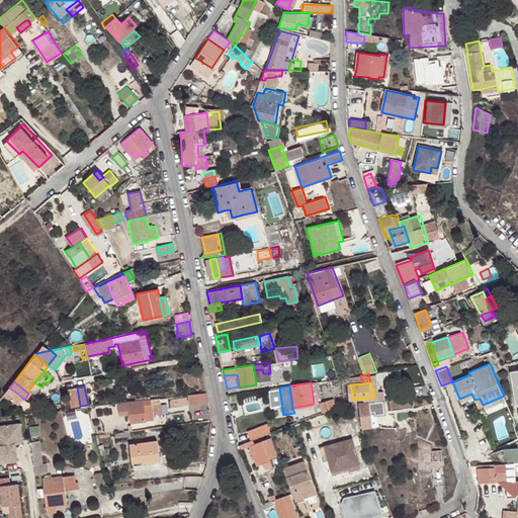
[(9,387),(2,395),(13,404),(20,396),(9,387)]
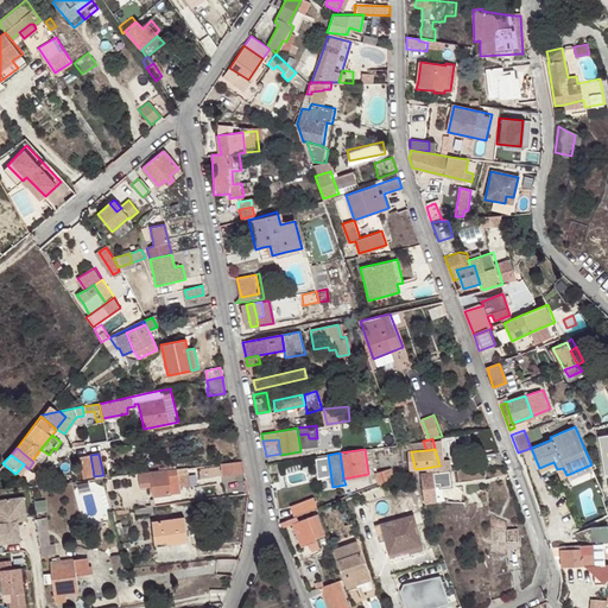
[(83,479),(94,476),(90,455),(80,457),(83,479)]
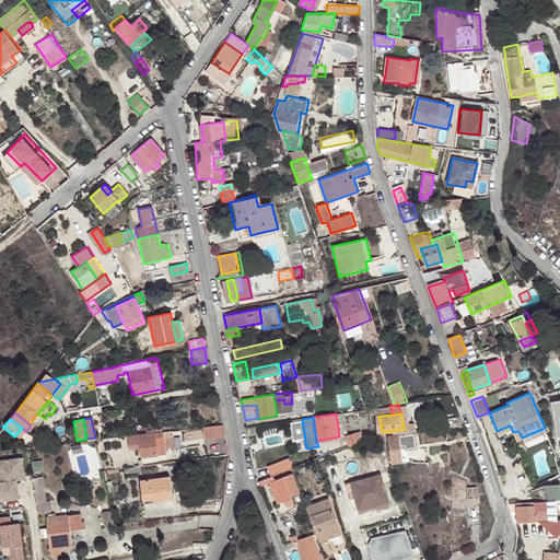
[(144,430),(161,428),(160,421),(143,422),(144,430)]
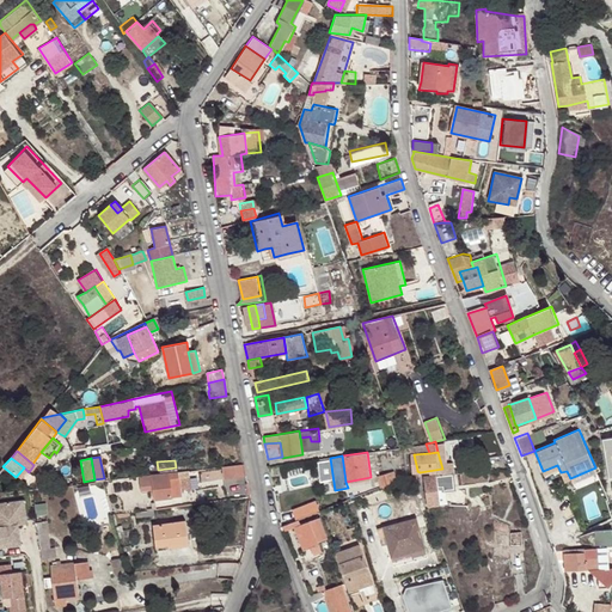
[(245,476),(243,464),(227,465),(228,477),(245,476)]
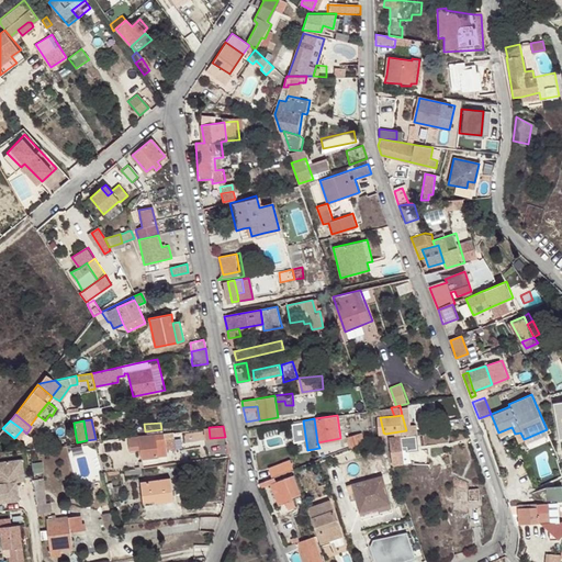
[(512,427),(498,433),(501,440),(515,434),(512,427)]
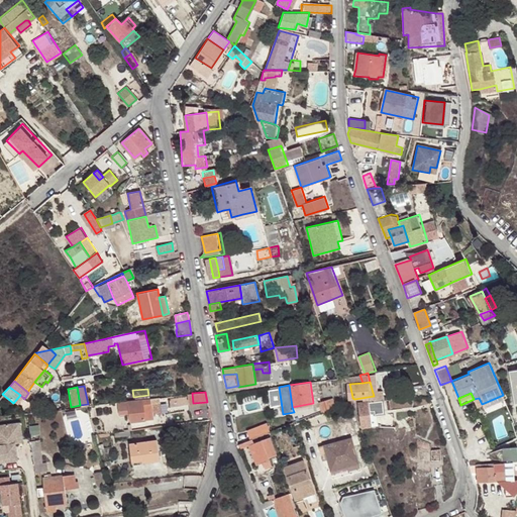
[(503,395),(482,404),(483,407),(504,398),(503,395)]
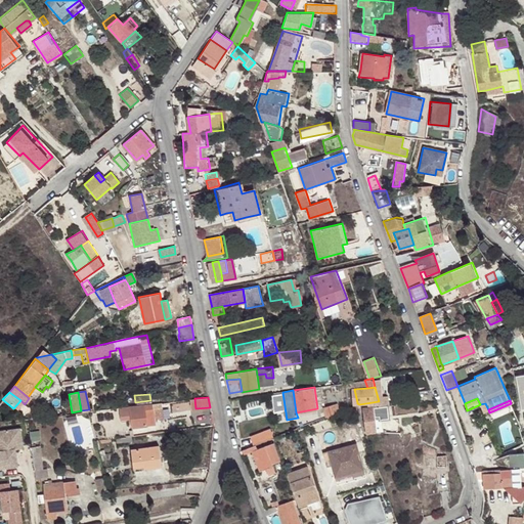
[(328,416),(338,412),(335,403),(324,406),(328,416)]
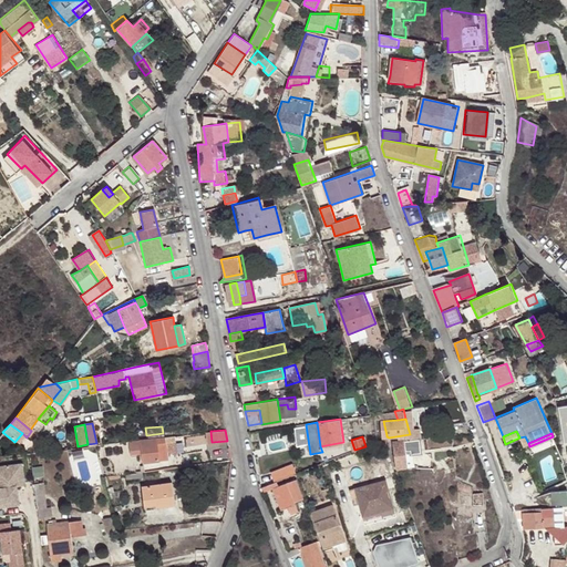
[(166,460),(164,442),(163,437),(154,439),(154,442),(156,461),(166,460)]
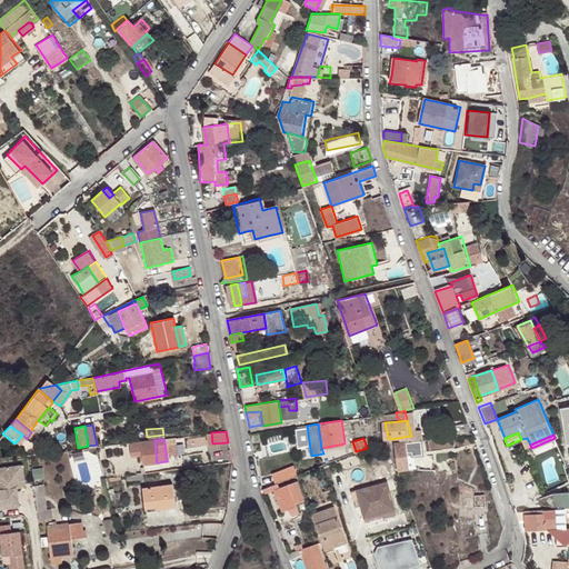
[(410,441),(412,456),(425,455),(423,439),(410,441)]
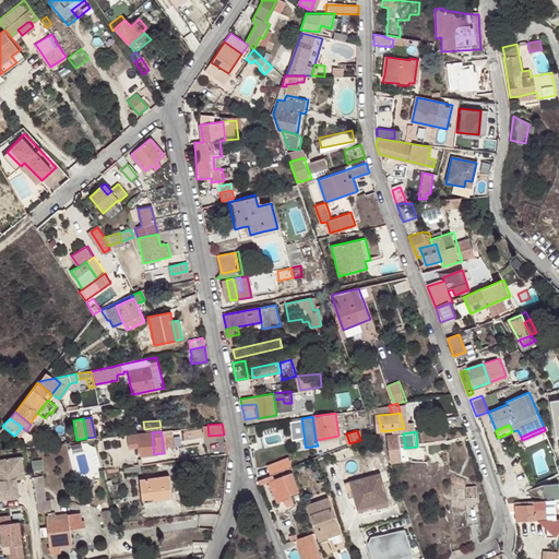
[(391,435),(394,462),(405,460),(405,448),(403,433),(391,435)]
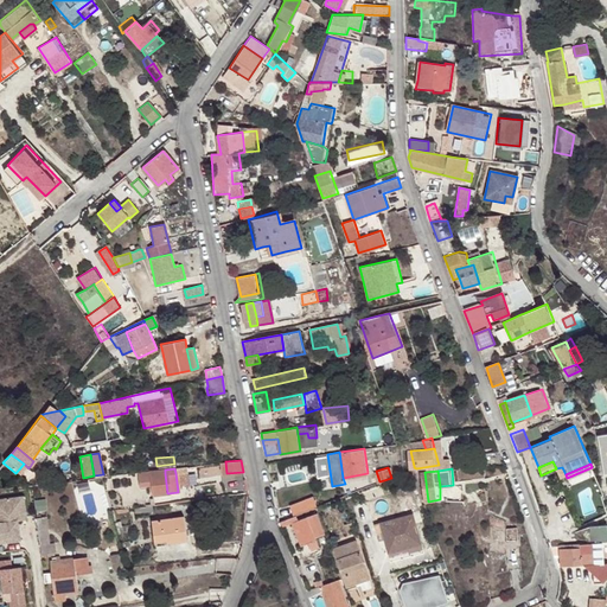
[(152,494),(167,493),(165,473),(149,474),(152,494)]
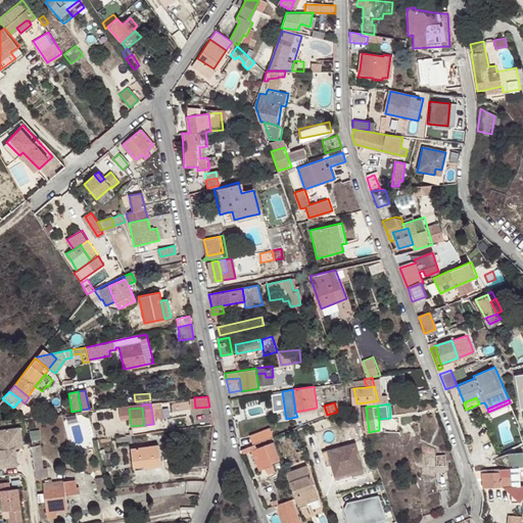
[(268,438),(275,435),(271,426),(263,430),(267,438),(268,438)]
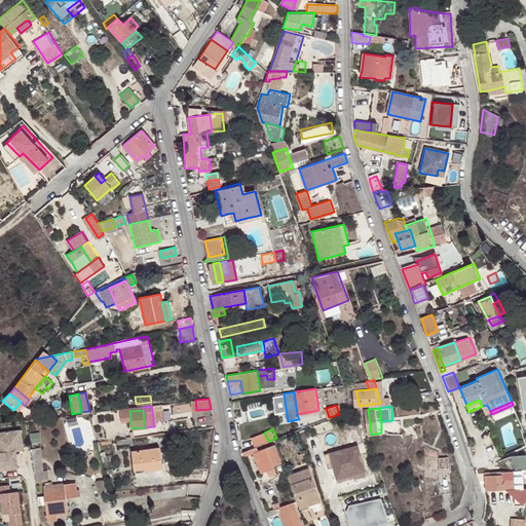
[(21,429),(0,431),(0,433),(1,443),(0,443),(0,470),(17,467),(15,451),(14,446),(23,445),(21,429)]
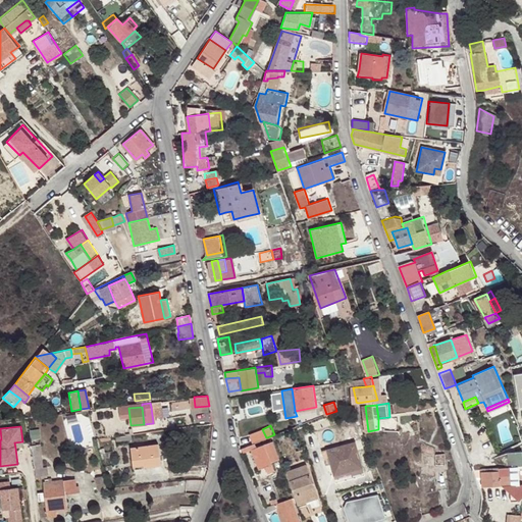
[(256,442),(266,437),(262,429),(249,433),(252,442),(256,442)]
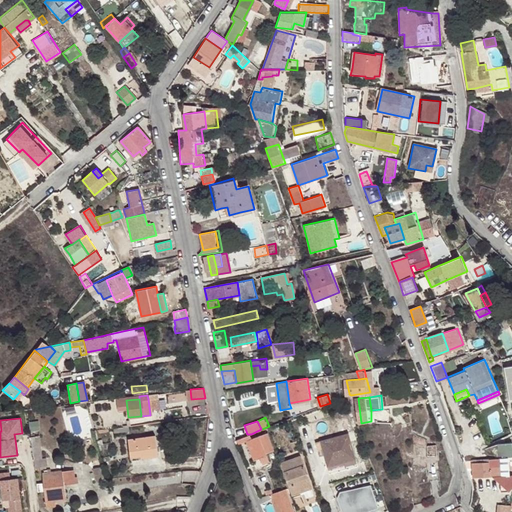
[(321,436),(330,470),(359,461),(349,428),(321,436)]
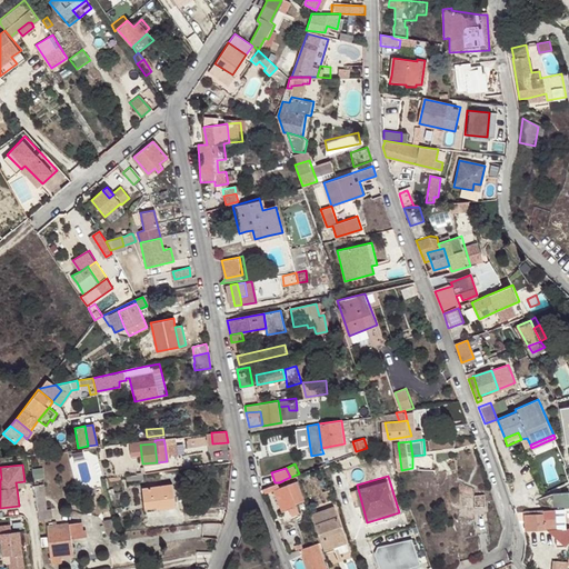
[(299,480),(281,487),(275,489),(276,489),(282,510),(289,508),(291,513),(299,511),(297,506),(296,502),(306,500),(299,480)]
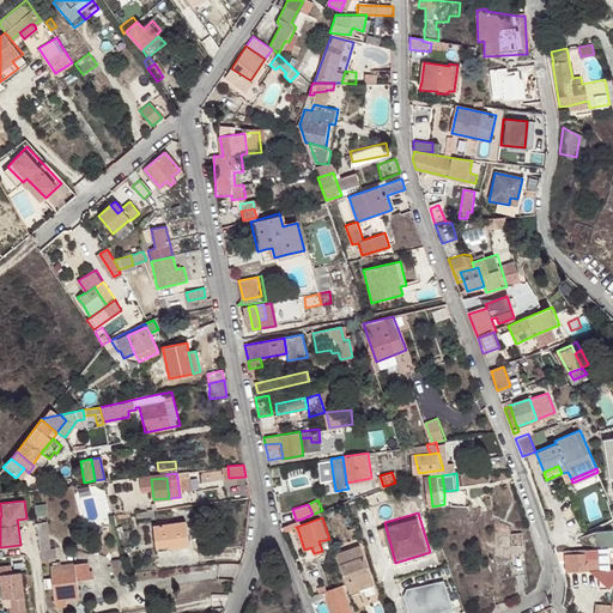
[(196,544),(193,520),(161,525),(163,545),(175,544),(176,546),(196,544)]
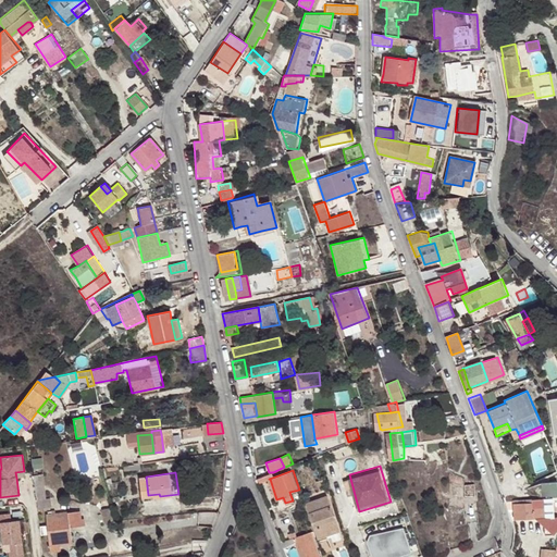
[(275,477),(273,472),(269,472),(268,473),(256,479),(258,483),(269,479),(275,477)]
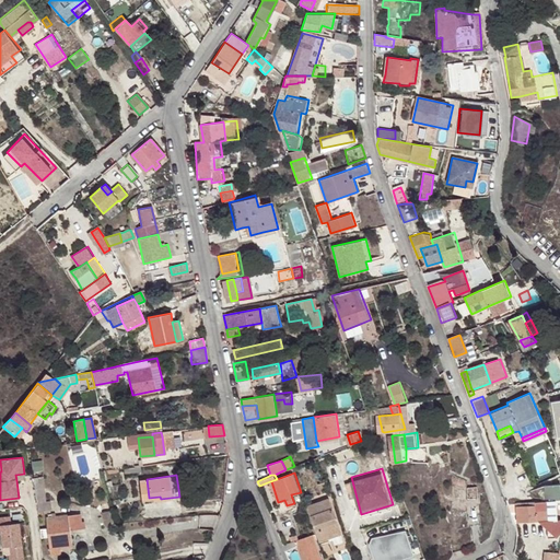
[(44,476),(34,478),(36,497),(37,511),(47,510),(46,500),(44,476)]
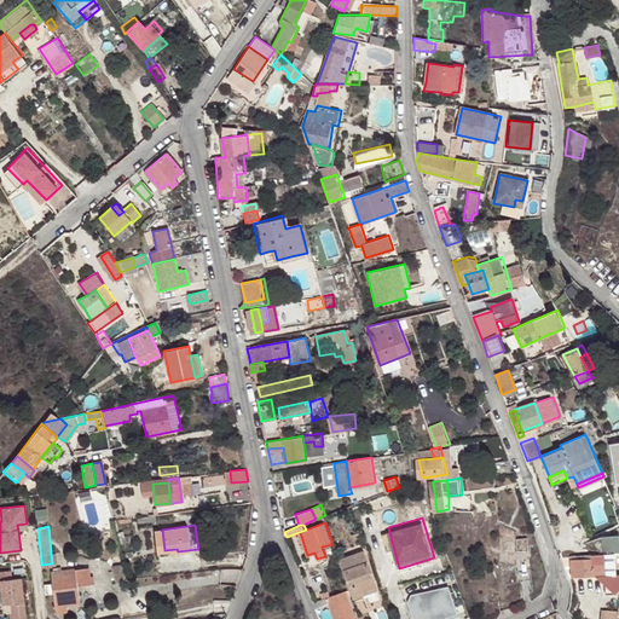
[(603,543),(618,542),(618,532),(603,533),(603,543)]
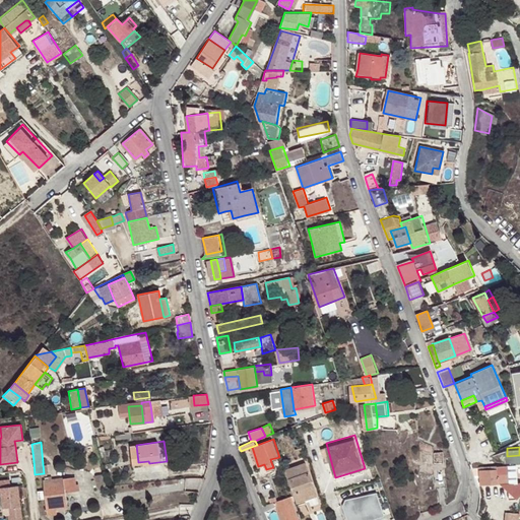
[(437,452),(436,454),(436,464),(447,466),(445,453),(437,452)]
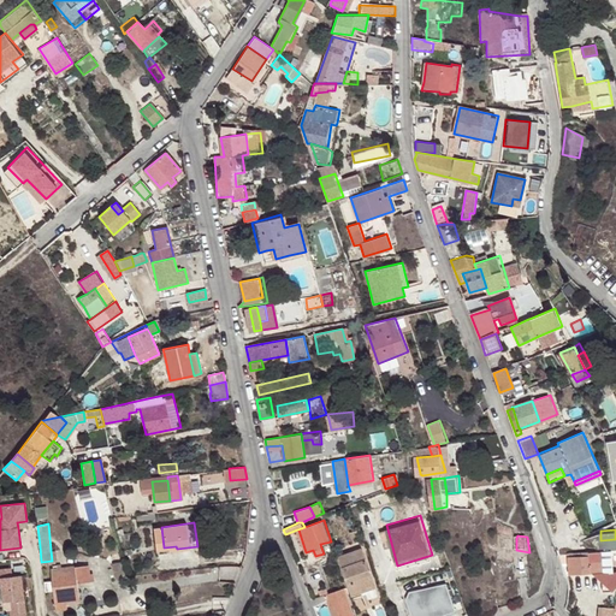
[(516,550),(516,538),(503,537),(501,549),(516,550)]
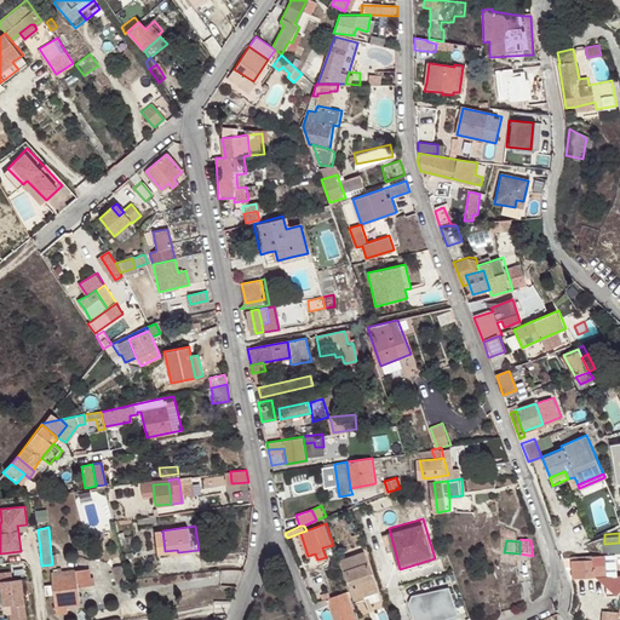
[(368,550),(343,557),(356,600),(366,597),(365,592),(368,591),(369,596),(372,602),(383,598),(368,550)]
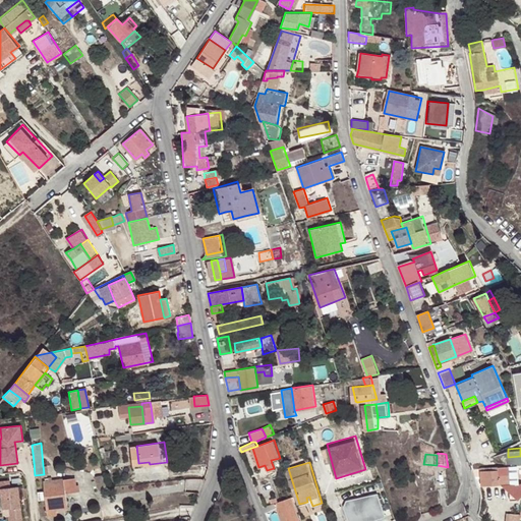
[(520,464),(471,468),(477,485),(501,483),(509,489),(509,499),(518,499),(520,494),(520,481),(517,481),(517,468),(520,467),(520,464)]
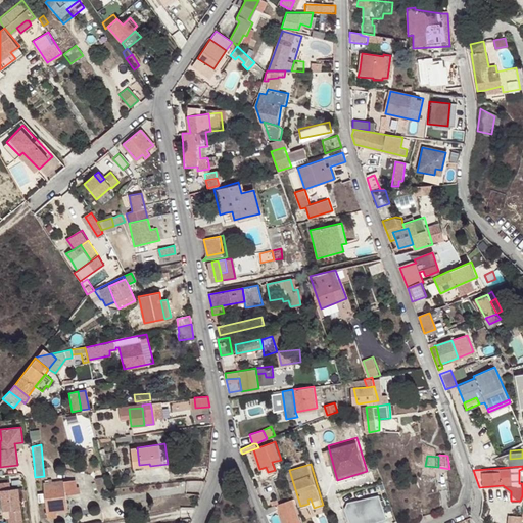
[(96,491),(106,489),(102,475),(94,477),(96,491)]
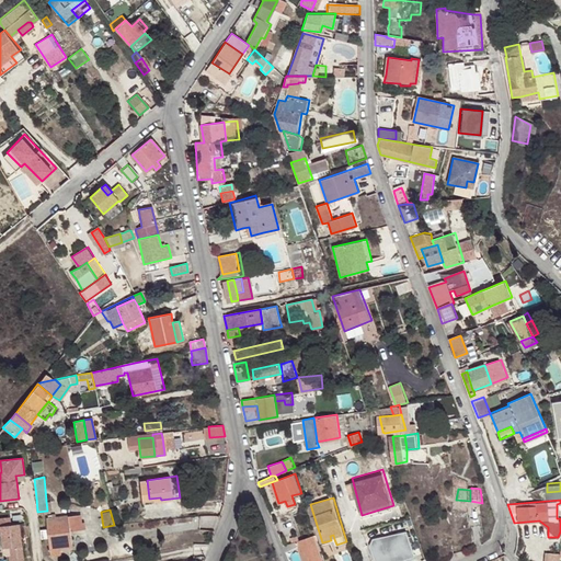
[(71,537),(79,536),(77,515),(69,516),(71,537)]
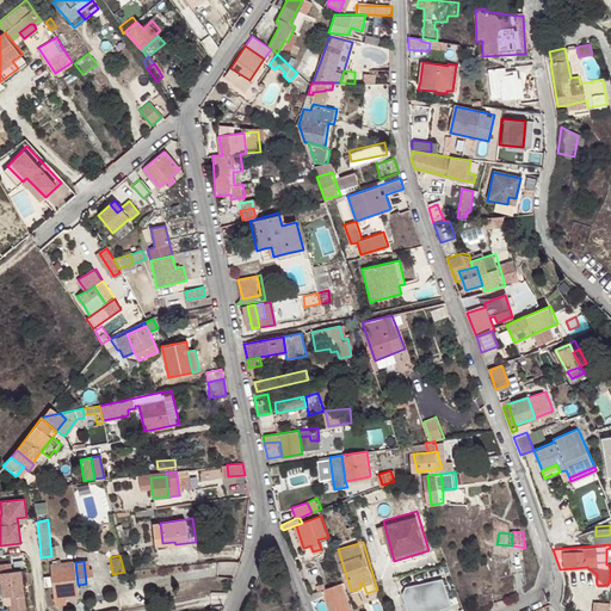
[(79,594),(78,585),(75,562),(61,565),(57,565),(50,566),(55,597),(67,597),(79,594)]
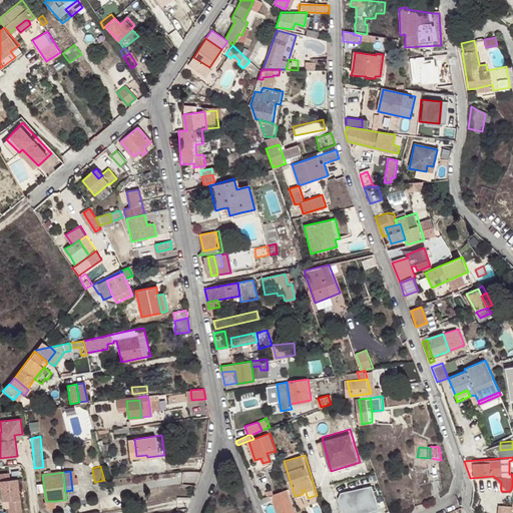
[(9,473),(0,473),(0,483),(0,484),(2,501),(9,500),(10,507),(8,508),(8,512),(21,512),(17,478),(10,479),(9,473)]
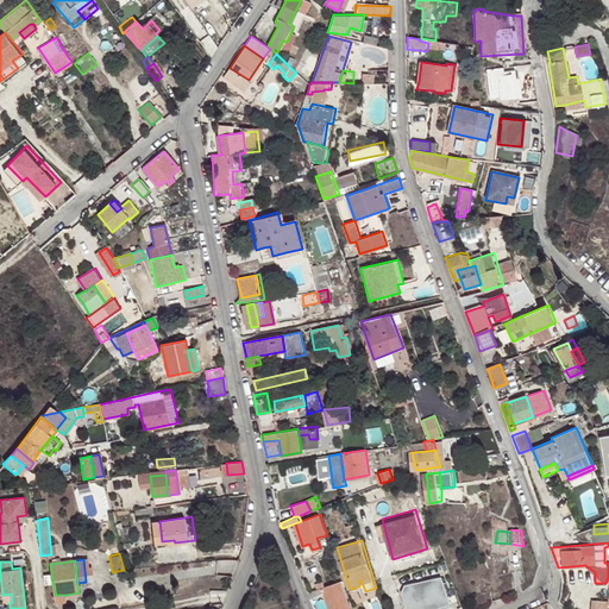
[(405,582),(401,586),(407,608),(418,608),(449,601),(441,576),(415,583),(415,579),(405,582)]
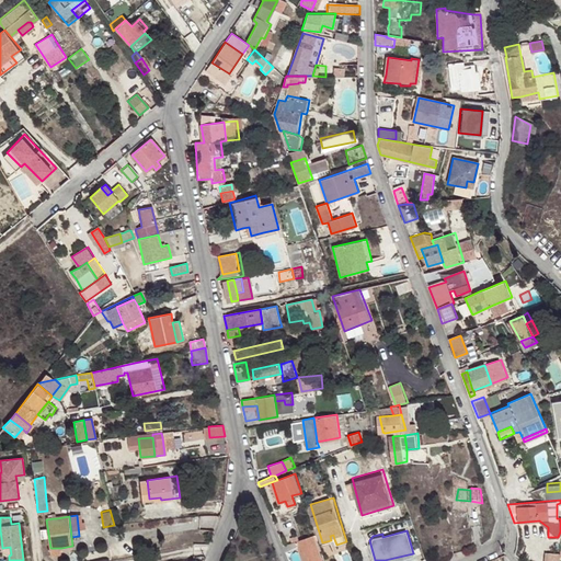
[(323,560),(316,534),(299,539),(292,541),(283,545),(289,560),(323,560)]
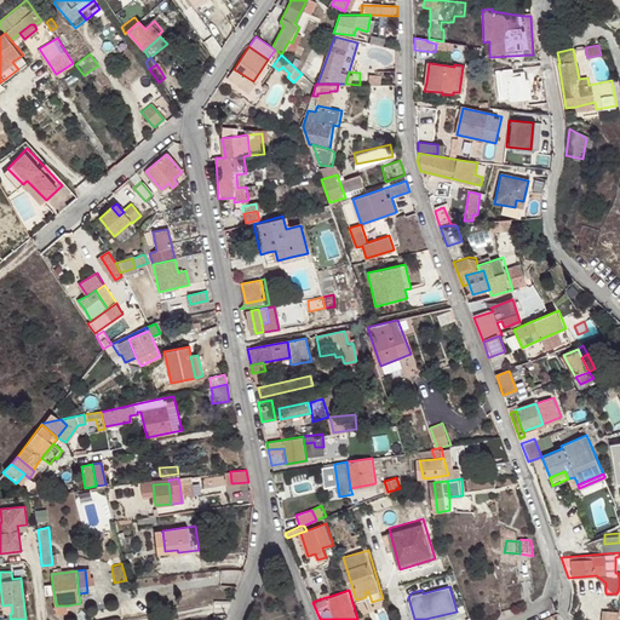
[(618,619),(618,610),(601,608),(600,619),(618,619)]
